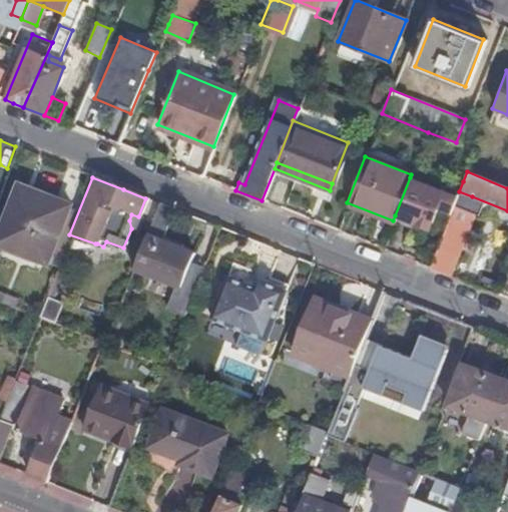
[(442,189),(410,177),(395,215),(414,223),(417,216),(430,221),(442,189)]
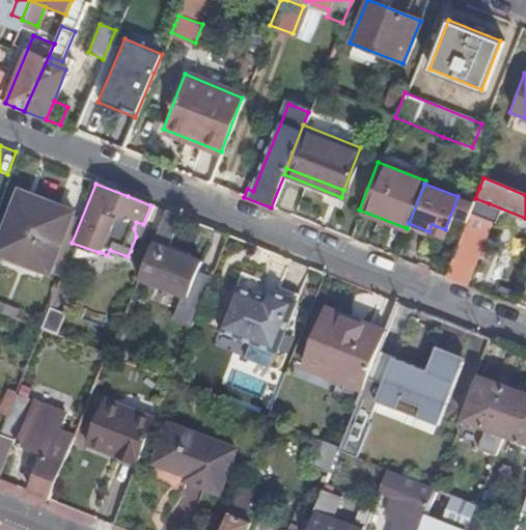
[(67,212),(16,191),(0,231),(0,252),(45,272),(67,212)]
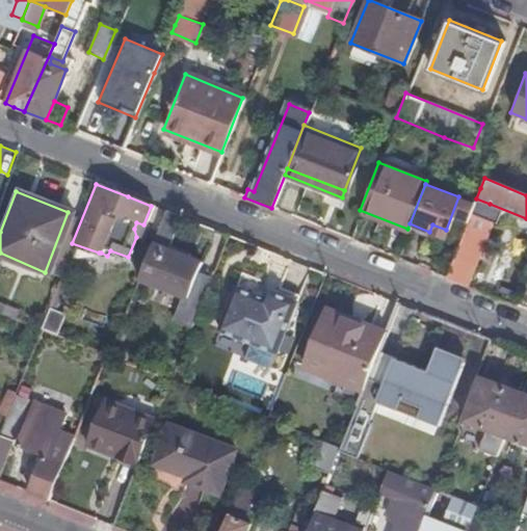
[(490,204),(476,198),(470,212),(484,218),(490,204)]
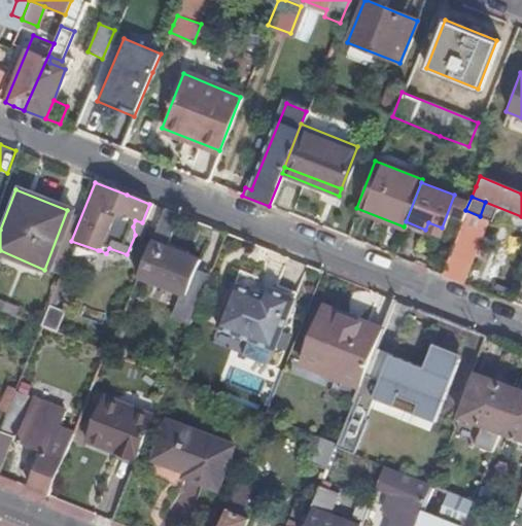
[(182,216),(162,208),(136,276),(182,293),(178,303),(194,309),(206,279),(193,273),(198,259),(184,254),(184,251),(166,242),(168,237),(172,237),(174,236),(182,216)]
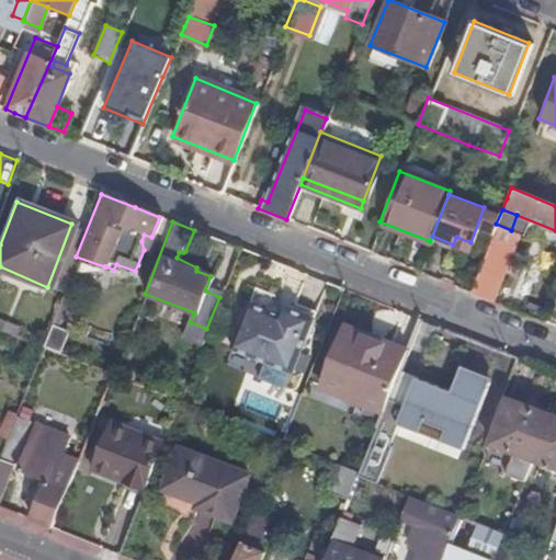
[(496,224),(469,293),(489,300),(502,266),(498,264),(511,230),(496,224)]
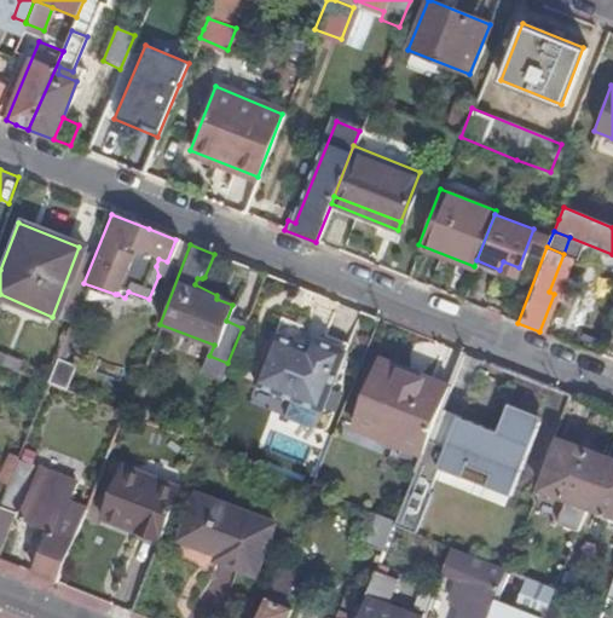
[(314,351),(305,346),(271,334),(252,385),(289,399),(283,417),(307,427),(314,410),(319,411),(343,351),(319,341),(314,351)]
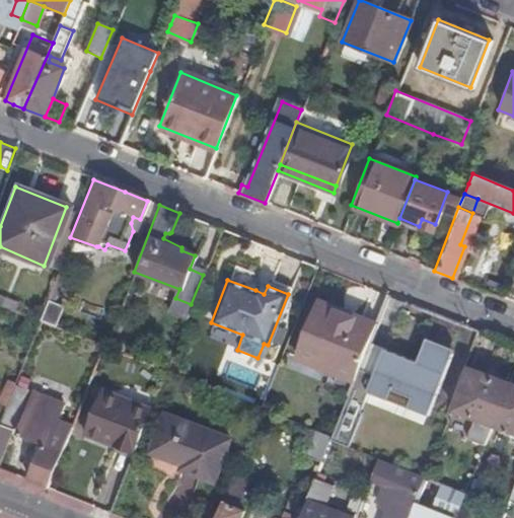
[(259,282),(255,290),(264,294),(268,286),(259,282)]
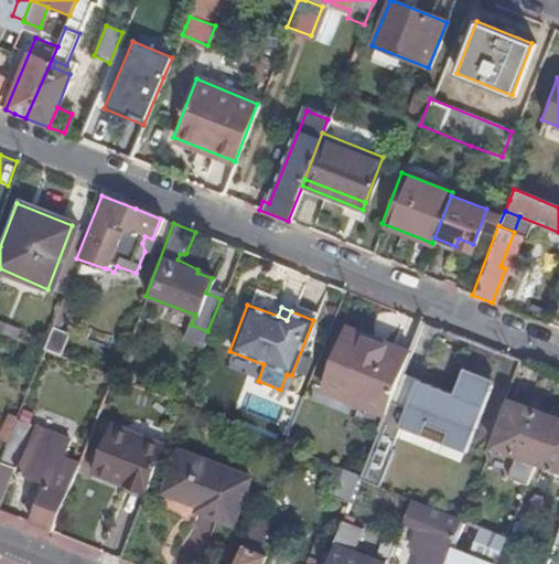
[(0,331),(14,337),(18,329),(0,321),(0,331)]
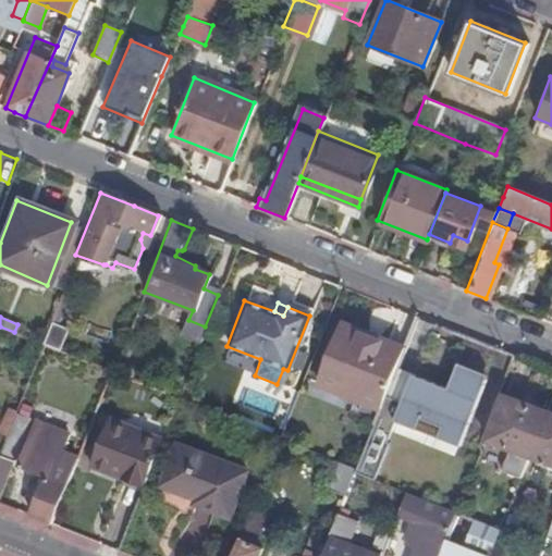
[(65,329),(49,322),(41,344),(57,349),(65,329)]
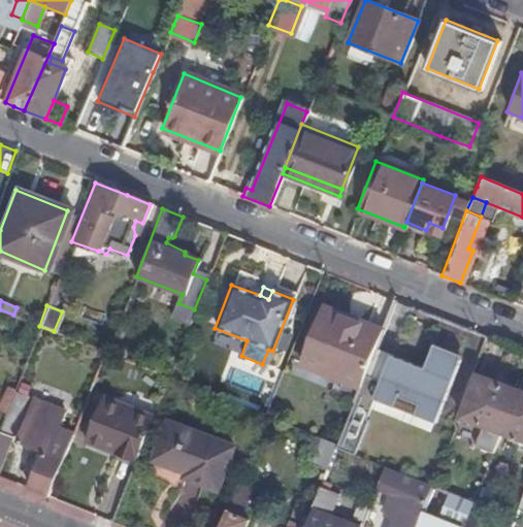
[(329,389),(354,398),(373,349),(381,328),(324,305),(300,364),(333,377),(329,389)]
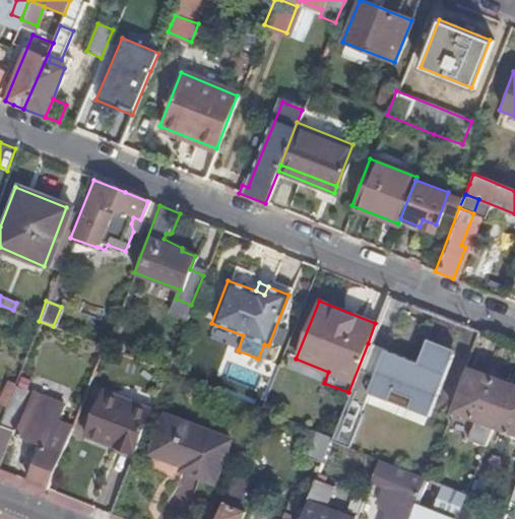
[(348,392),(331,437),(330,440),(345,447),(369,387),(428,410),(451,353),(431,345),(423,365),(368,343),(348,392)]
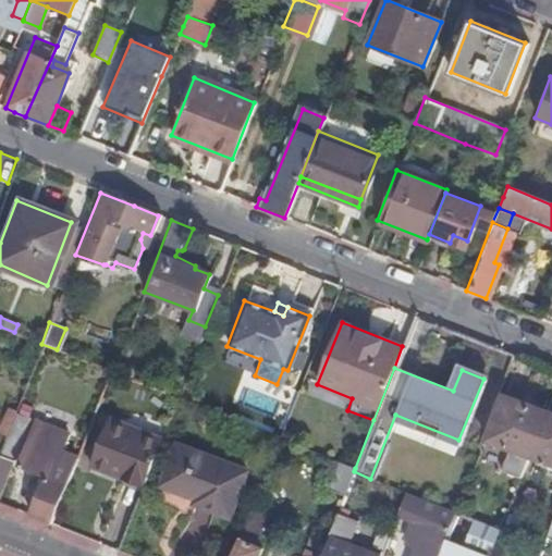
[(543,411),(541,410),(501,394),(483,439),(526,456),(543,411)]
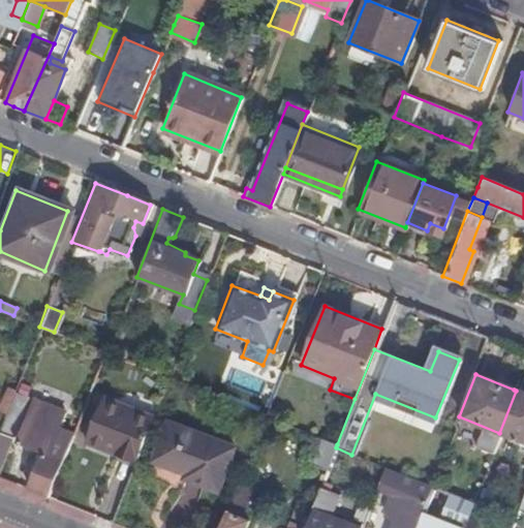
[(523,393),(516,391),(499,433),(523,441),(523,393)]
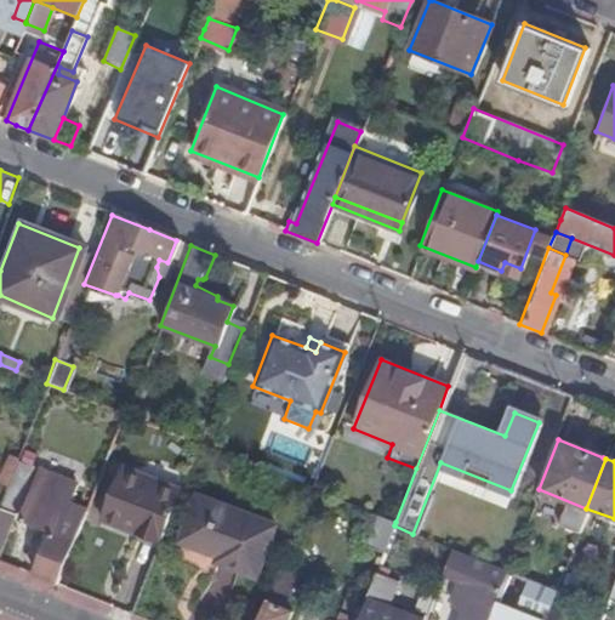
[(28,466),(16,461),(0,500),(0,544),(12,513),(11,512),(28,466)]
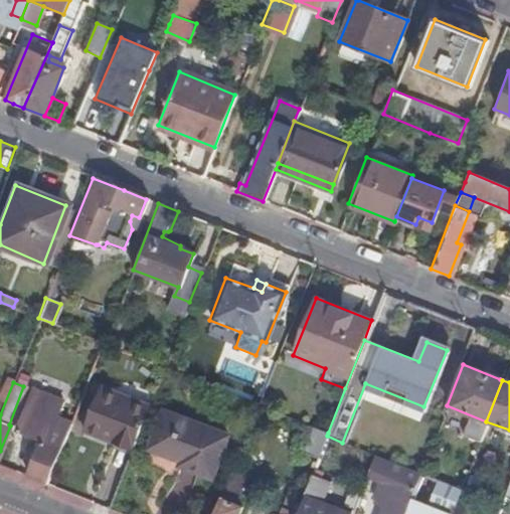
[(82,429),(132,449),(149,403),(100,384),(82,429)]
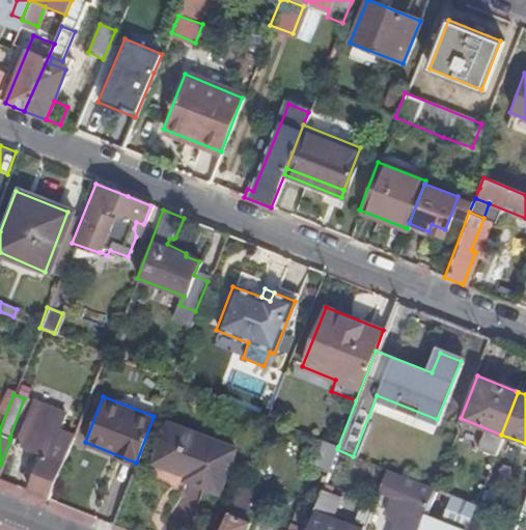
[(43,455),(28,492),(47,499),(70,443),(54,437),(57,428),(61,414),(29,401),(12,444),(43,455)]
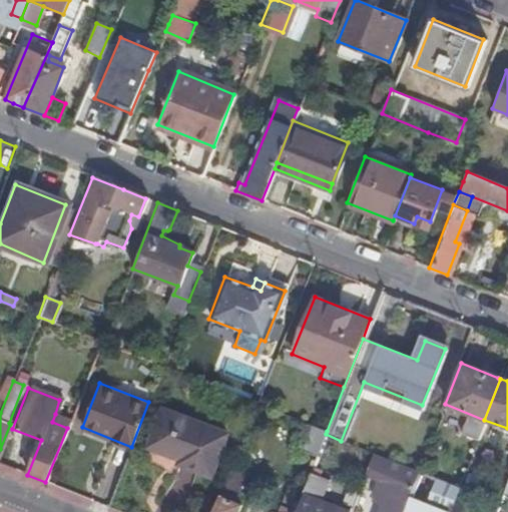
[(224,435),(162,411),(147,447),(179,460),(177,464),(208,476),(224,435)]
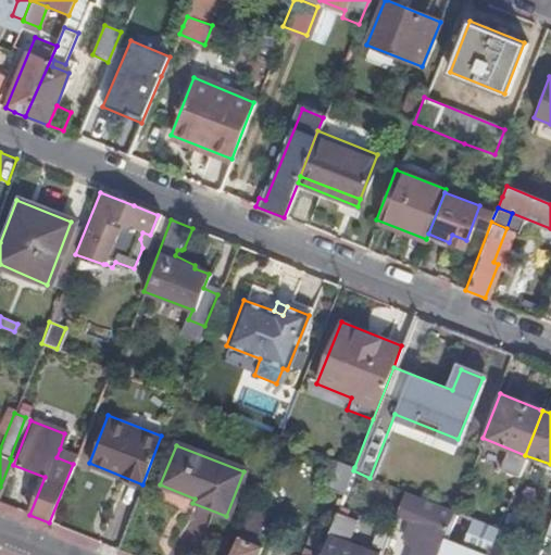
[(76,455),(60,449),(57,457),(73,464),(76,455)]
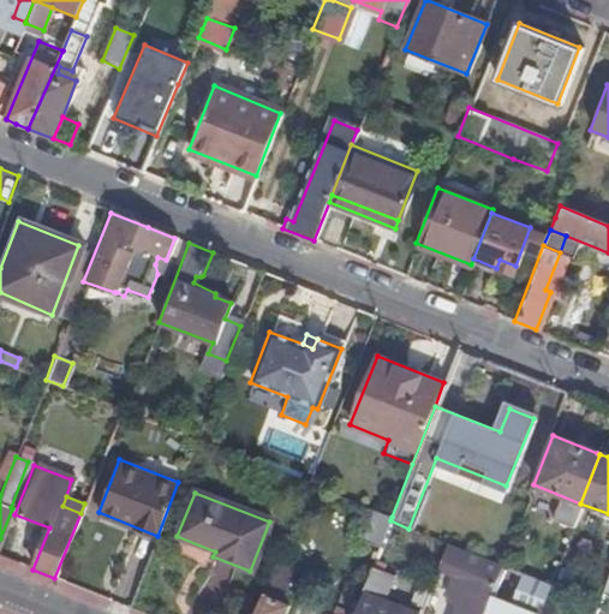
[(392,517),(371,510),(359,538),(380,547),(390,520),(392,517)]
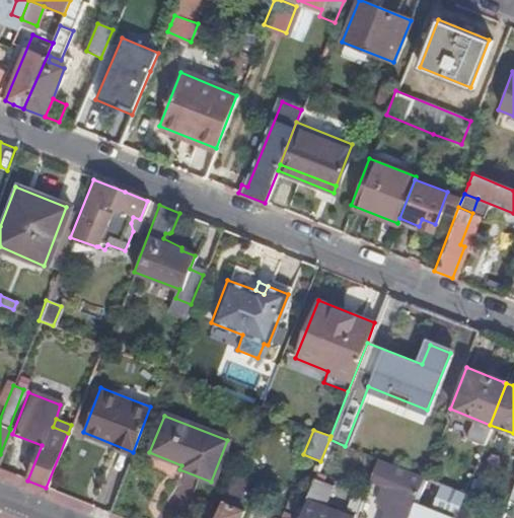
[(406,517),(423,476),(389,463),(383,482),(394,487),(382,517),(406,517)]
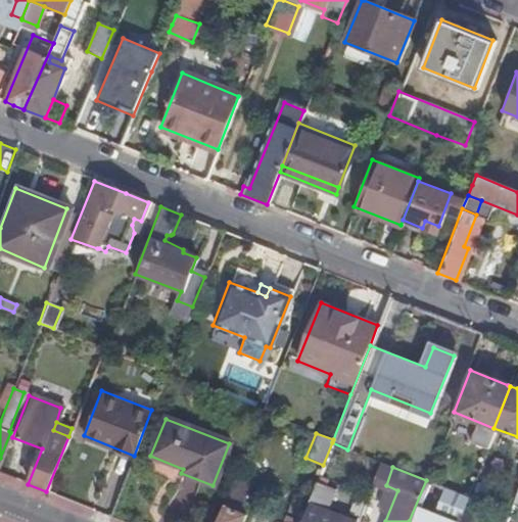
[(457,521),(467,496),(426,480),(409,521),(457,521)]
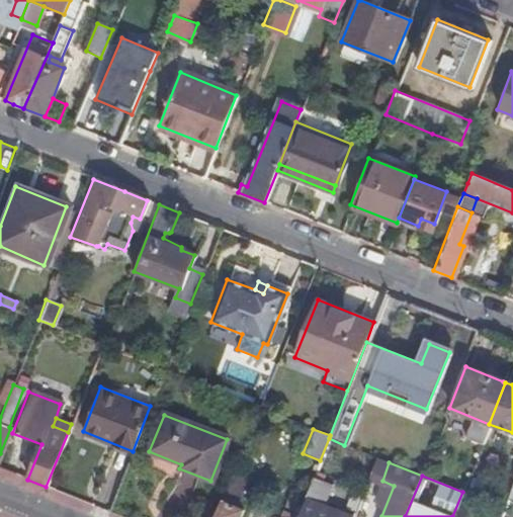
[(215,516),(239,516),(242,509),(228,503),(231,494),(225,491),(215,516)]
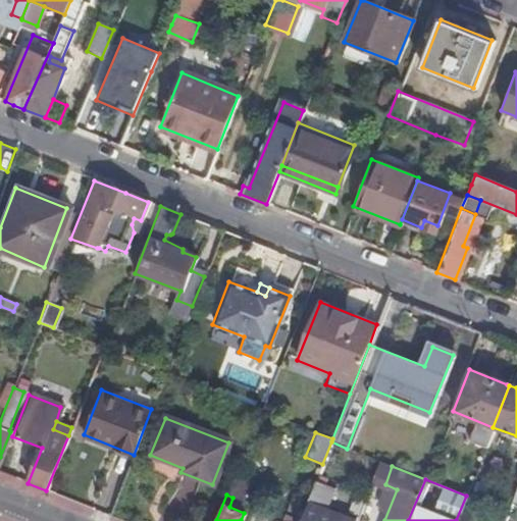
[(352,520),(307,503),(299,520),(352,520)]
